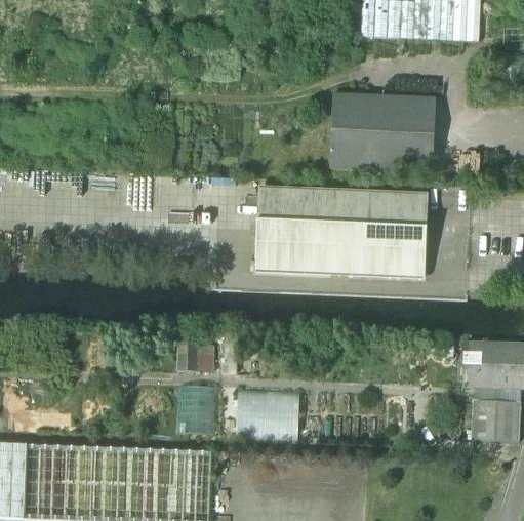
[(362,0),(361,34),(479,40),(481,0),(415,0),(362,0)]
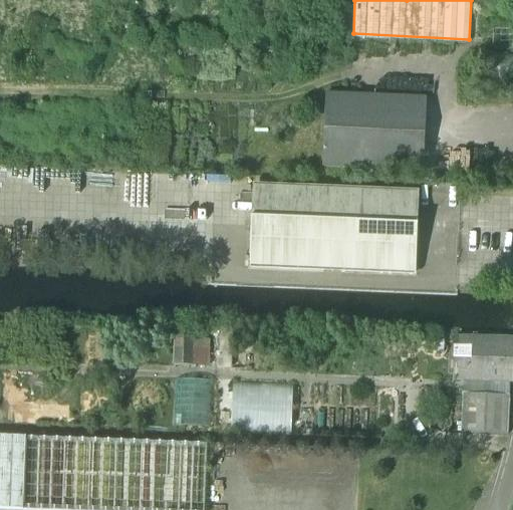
[(326,89),(322,163),(424,167),(427,94),(326,89)]
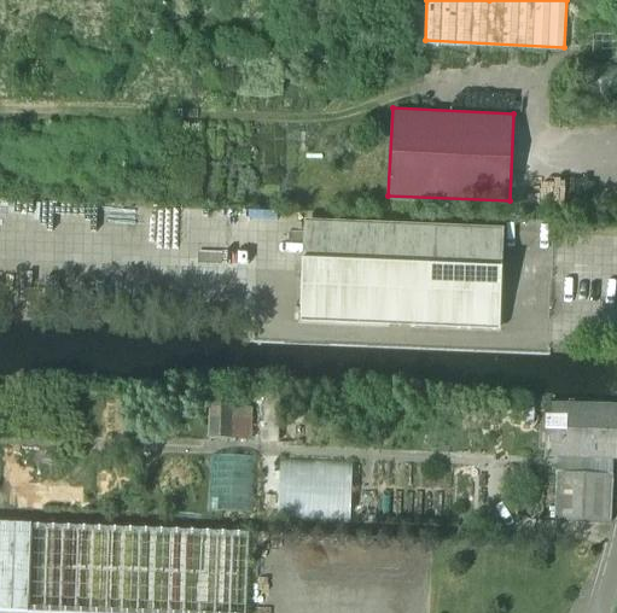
[(307,220),(303,316),(499,325),(502,228),(307,220)]
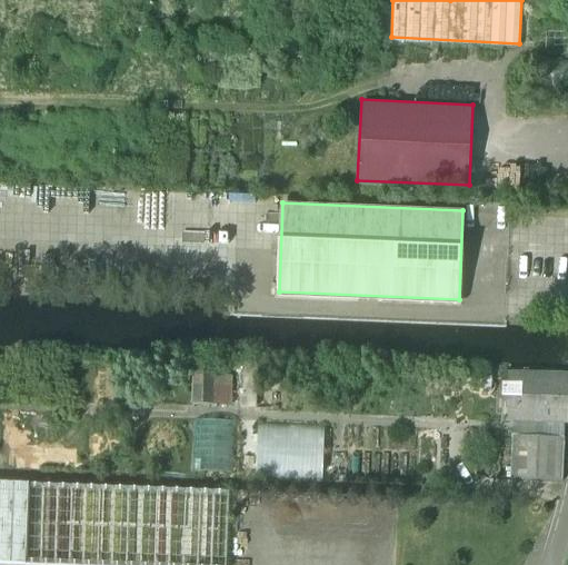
[(193,400),(232,402),(233,382),(213,380),(215,368),(193,368),(193,400)]
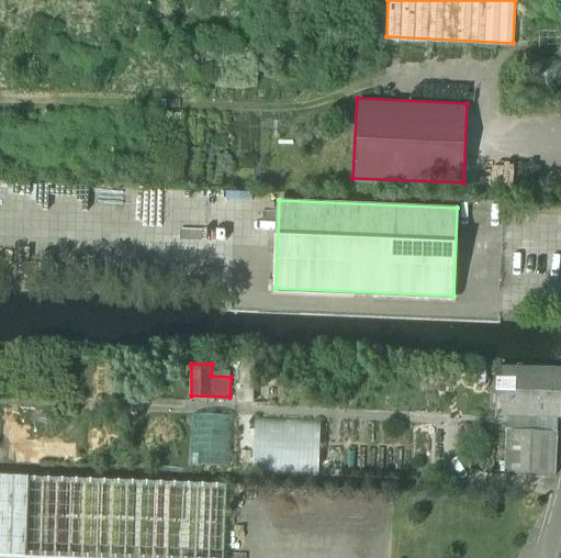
[(497,412),(558,415),(560,414),(560,366),(498,364),(497,412)]
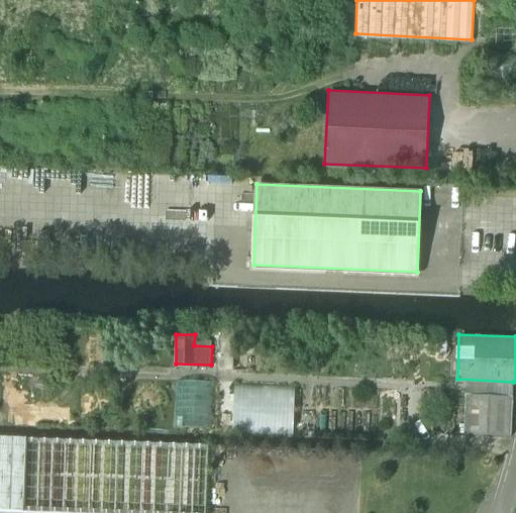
[(236,381),(233,430),(294,433),(296,384),(236,381)]
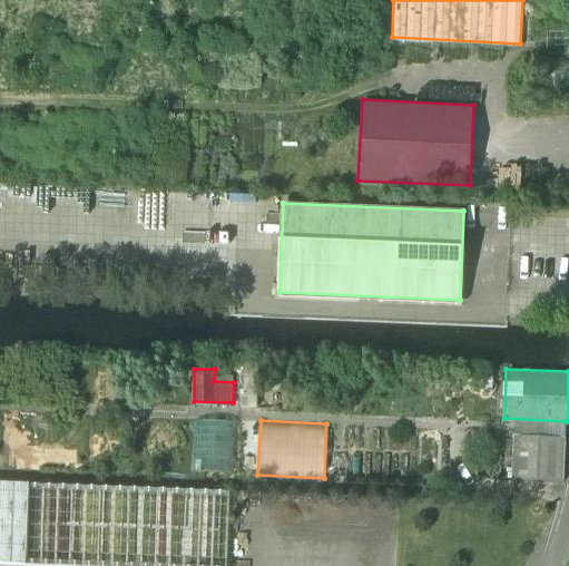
[(514,432),(512,477),(562,480),(566,436),(514,432)]
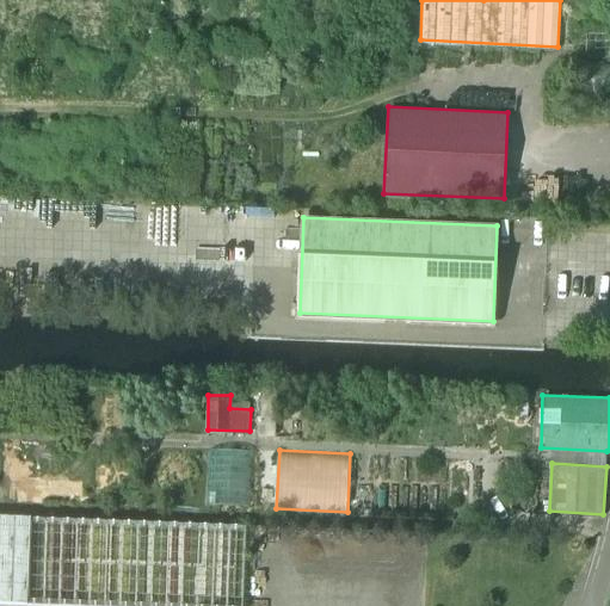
[(242,605),(246,525),(0,515),(0,601),(104,605),(242,605)]
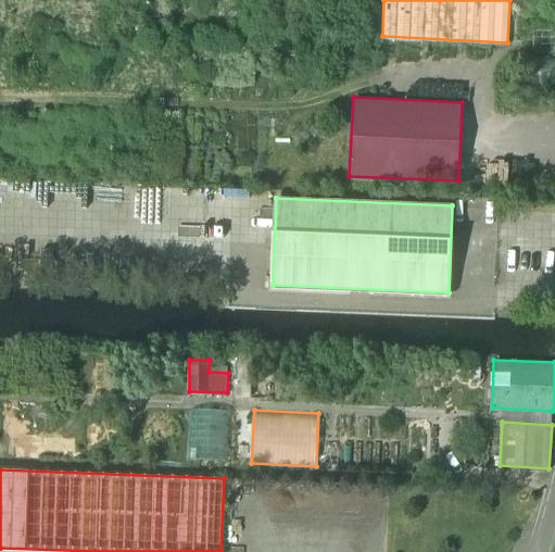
All buildings are outlined.
